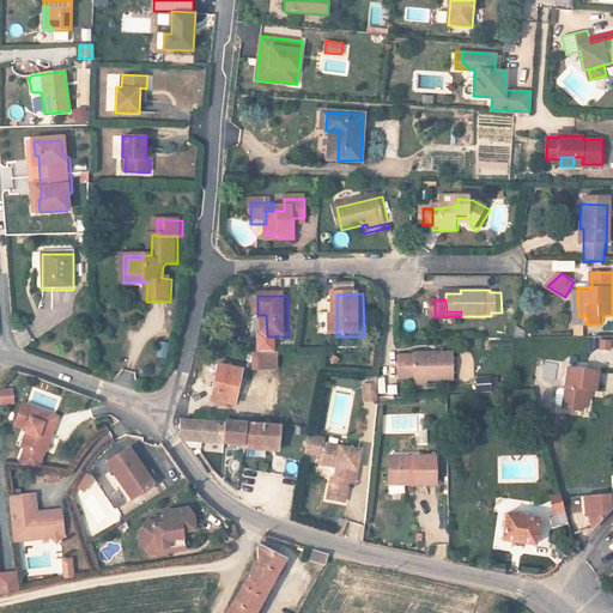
[(16,333),(19,345),(31,343),(28,329),(16,333)]
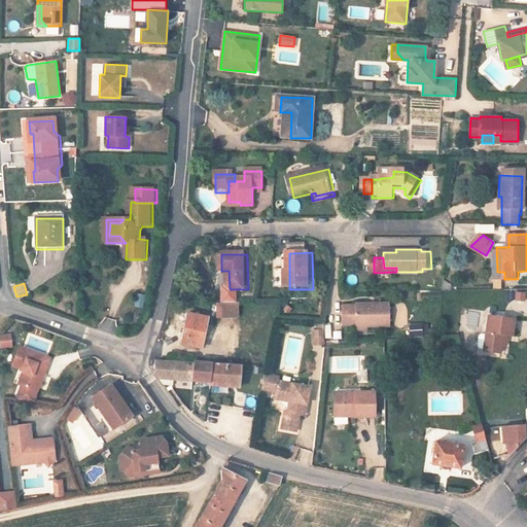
[(515,291),(515,301),(525,301),(525,291),(515,291)]
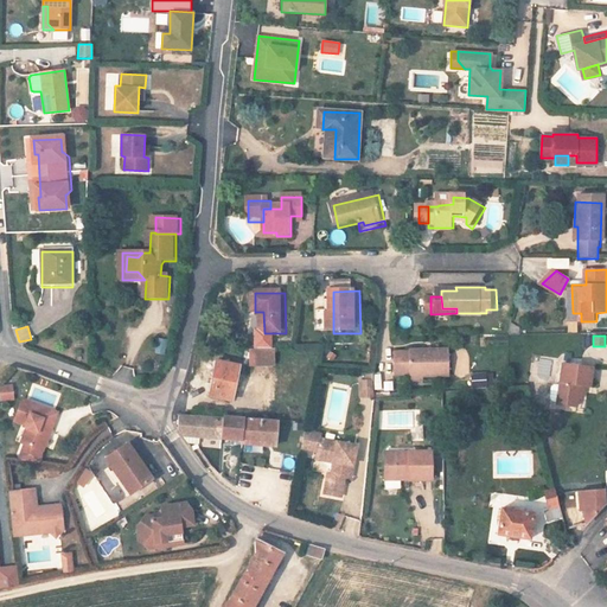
[(417,374),(417,376),(458,375),(458,346),(417,347),(417,350),(401,350),(402,374),(417,374)]
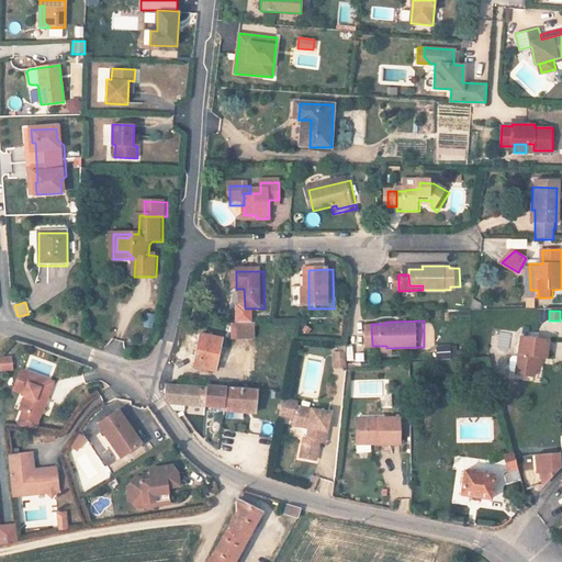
[(261,340),(261,325),(238,325),(238,339),(261,340)]
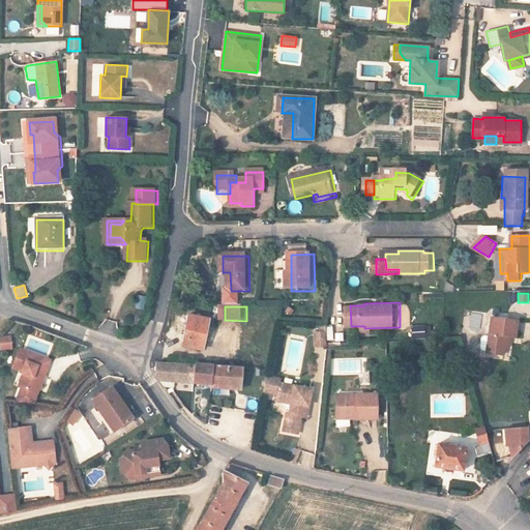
[(210,351),(216,321),(195,317),(189,347),(210,351)]
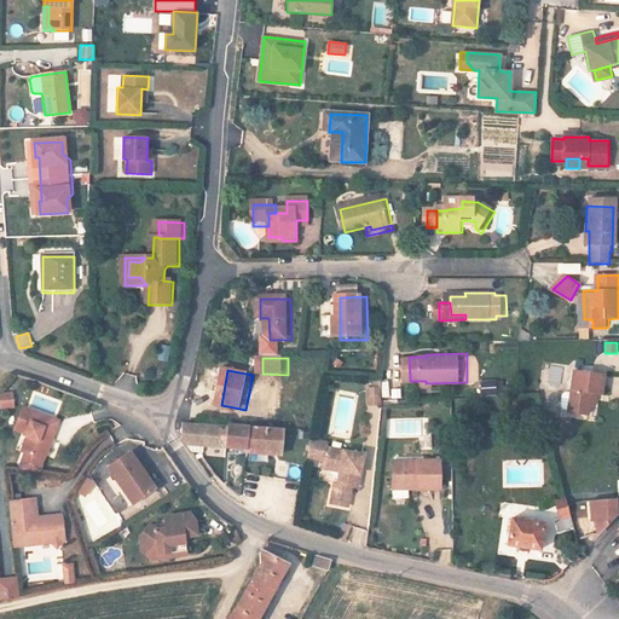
[(572,417),(591,420),(594,395),(603,397),(606,376),(577,372),(572,417)]
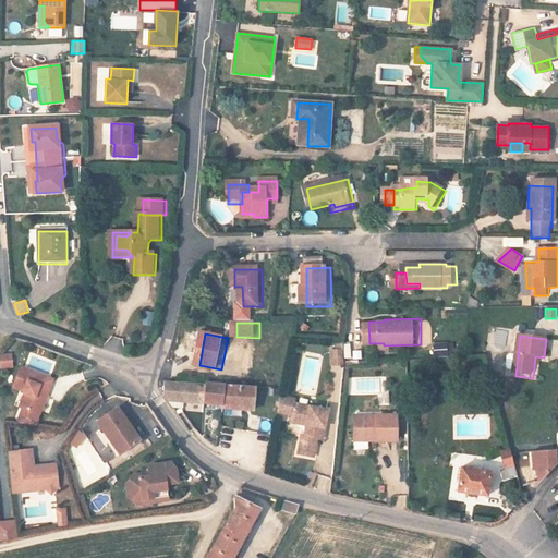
[(453,355),(453,342),(433,342),(433,355),(453,355)]
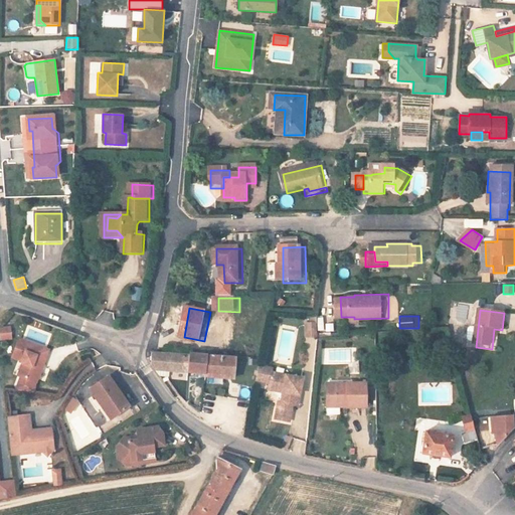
[(325,317),(317,318),(317,324),(313,324),(312,338),(327,338),(325,317)]
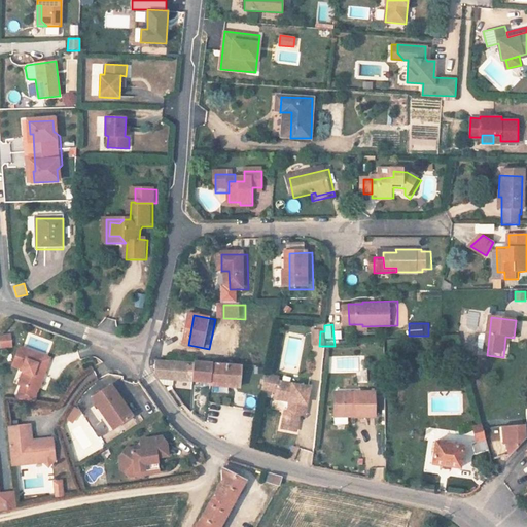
[(0,335),(0,348),(12,347),(10,334),(0,335)]
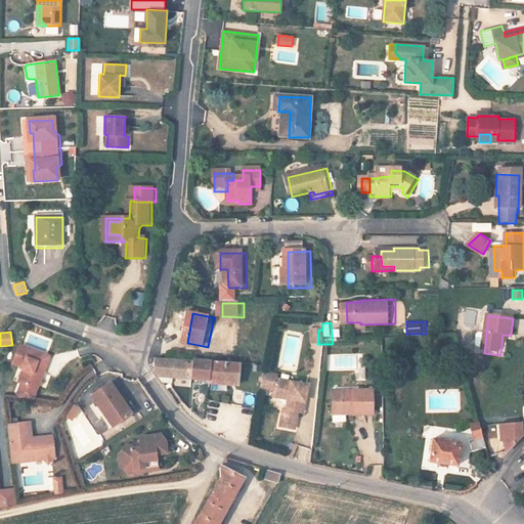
[(22,347),(14,365),(25,368),(30,370),(24,386),(19,398),(36,399),(50,357),(22,347)]
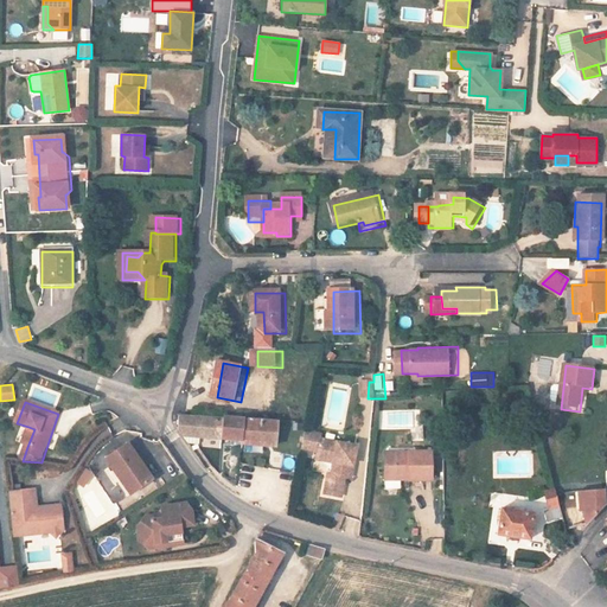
[(210,421),(187,419),(187,433),(191,438),(208,439),(210,421)]
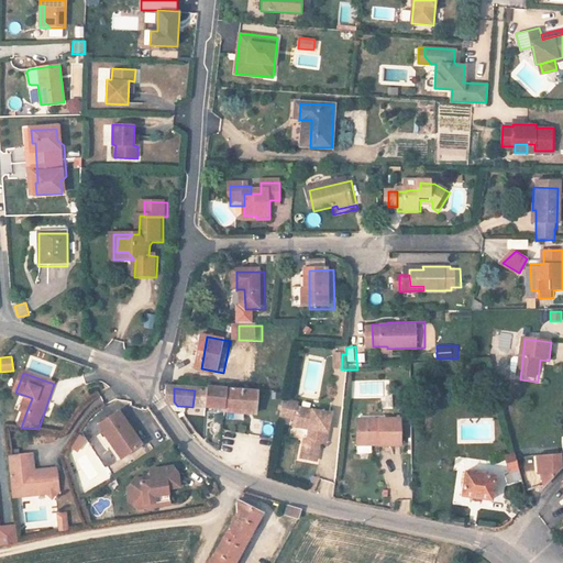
[(214,392),(216,392),(214,409),(232,411),(234,389),(216,388),(214,392)]
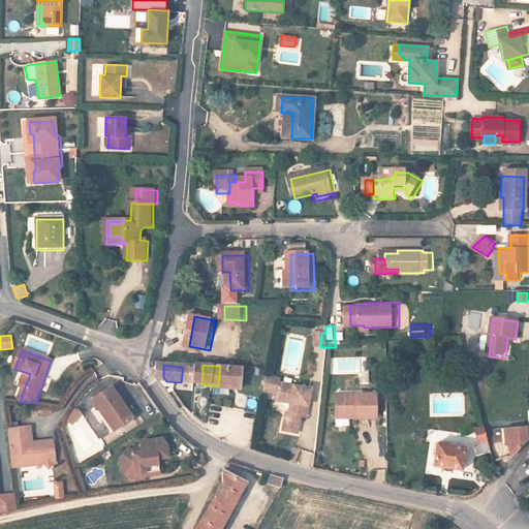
[(249,368),(220,366),(218,386),(224,386),(239,387),(239,391),(248,391),(249,374),(249,369),(249,368)]
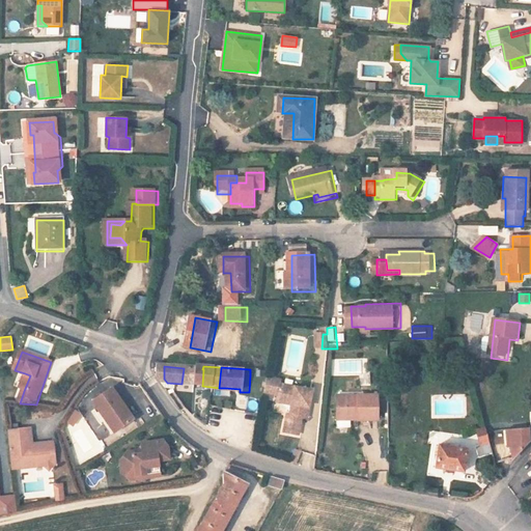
[(184,368),(182,384),(202,386),(203,369),(202,369),(184,368)]
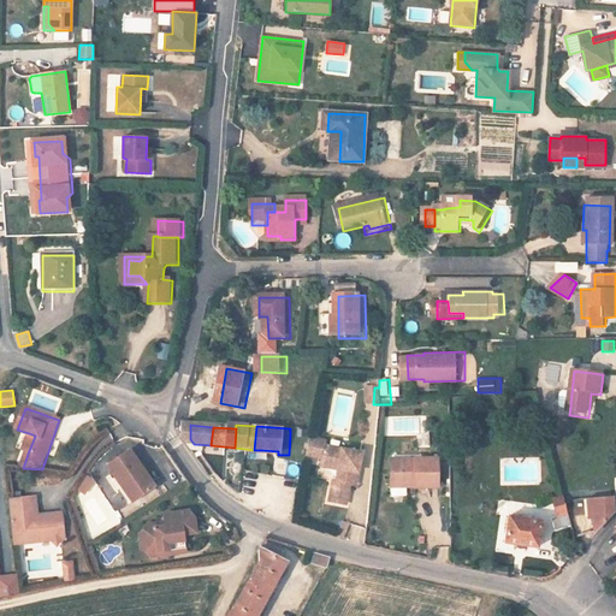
[(28,454),(35,436),(29,433),(23,451),(28,454)]
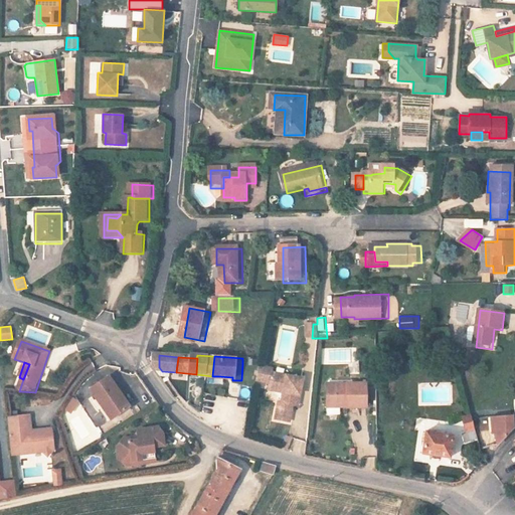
[(293,393),(292,398),(289,407),(286,406),(281,423),(295,427),(300,410),(304,411),(312,384),(283,377),(284,373),(271,369),(267,383),(281,387),(280,390),(293,393)]
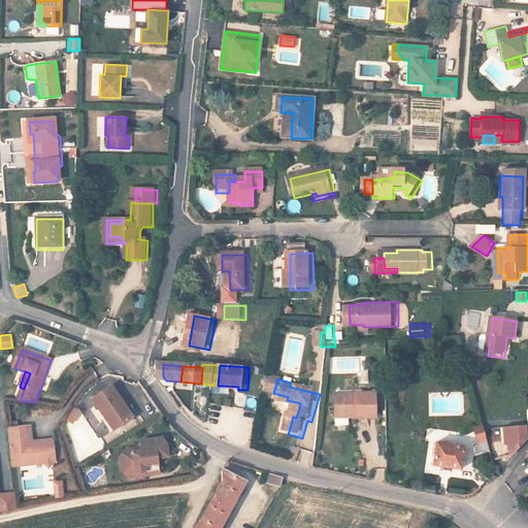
[(97,397),(104,406),(107,404),(124,425),(138,414),(114,384),(97,397)]
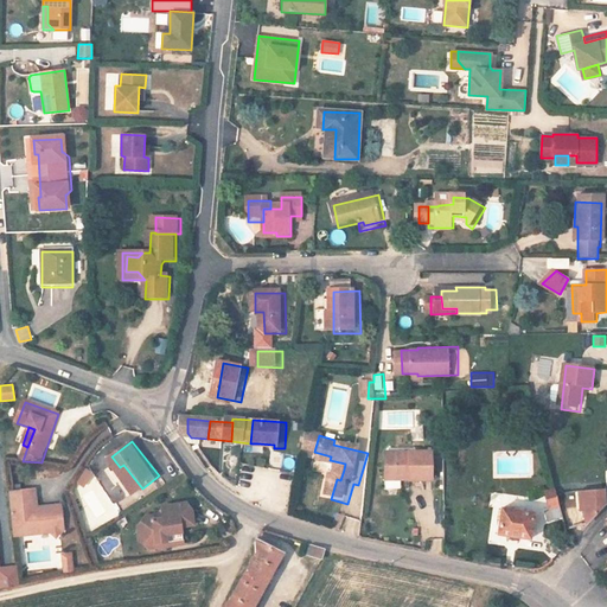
[(415,473),(415,479),(439,479),(439,451),(393,449),(391,473),(415,473)]
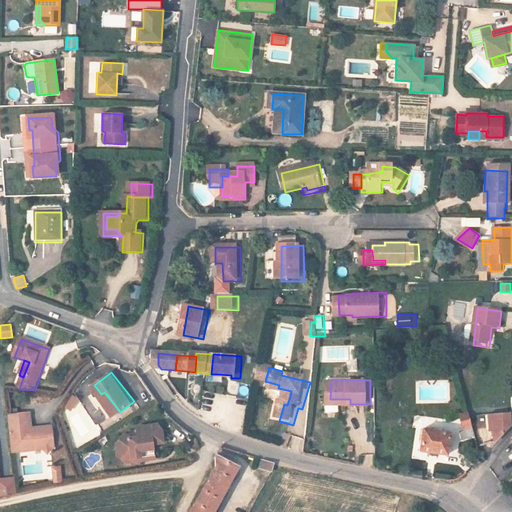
[(291,391),(278,388),(276,393),(290,396),(291,391)]
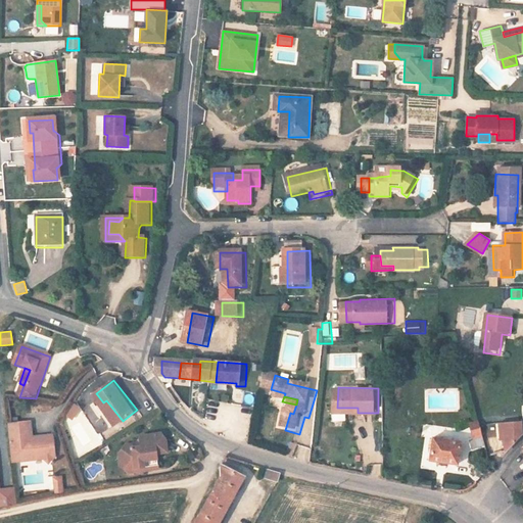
[(83,402),(77,398),(70,410),(77,413),(83,402)]
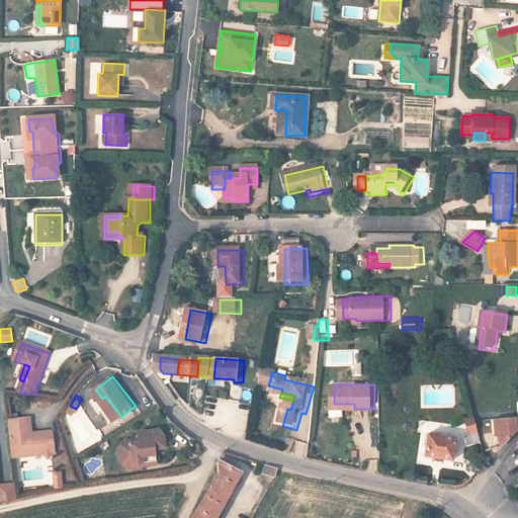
[(115,421),(121,417),(105,397),(102,399),(100,401),(115,421)]
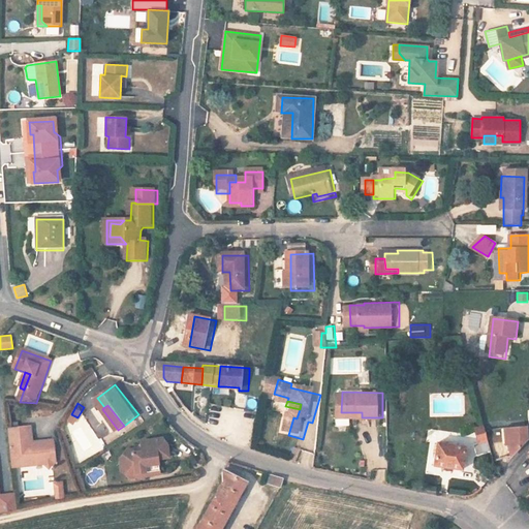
[(88,417),(67,425),(81,459),(101,450),(88,417)]
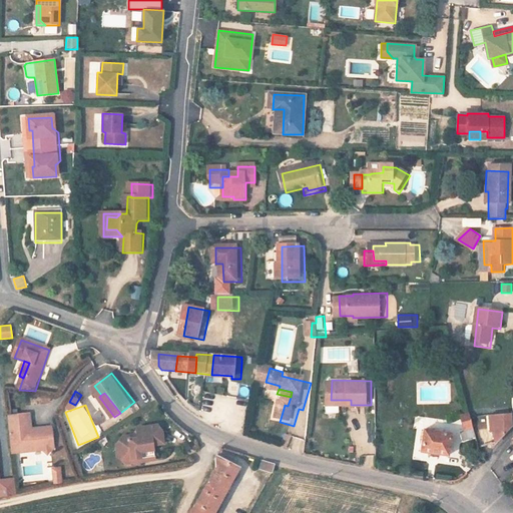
[(7,416),(12,453),(45,449),(49,451),(51,448),(54,448),(52,426),(27,429),(26,414),(7,416)]
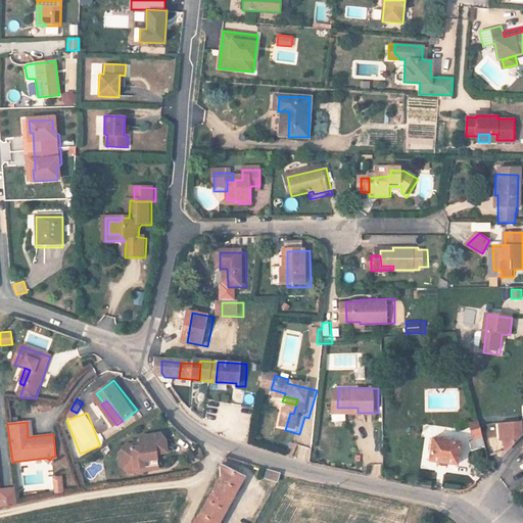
[(507,423),(512,445),(522,435),(519,422),(507,423)]
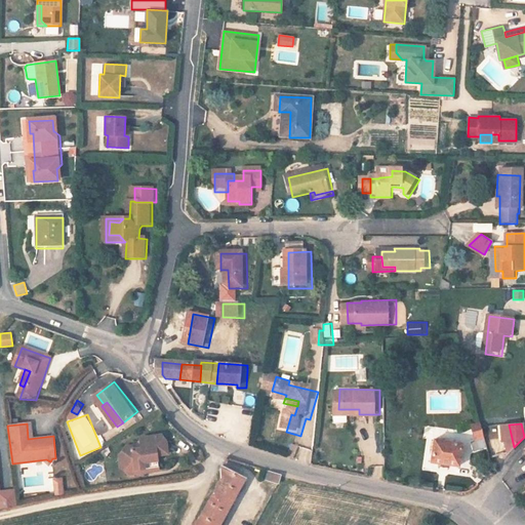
[(508,453),(514,447),(509,425),(500,426),(508,453)]
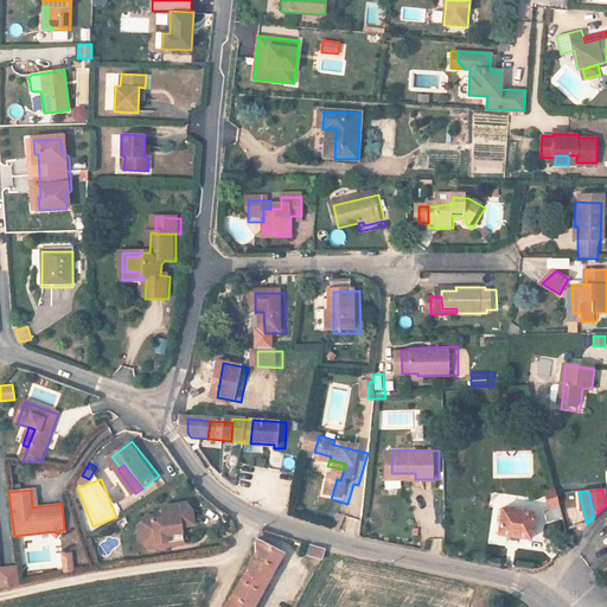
[(549,508),(557,508),(558,502),(555,492),(545,494),(549,508)]
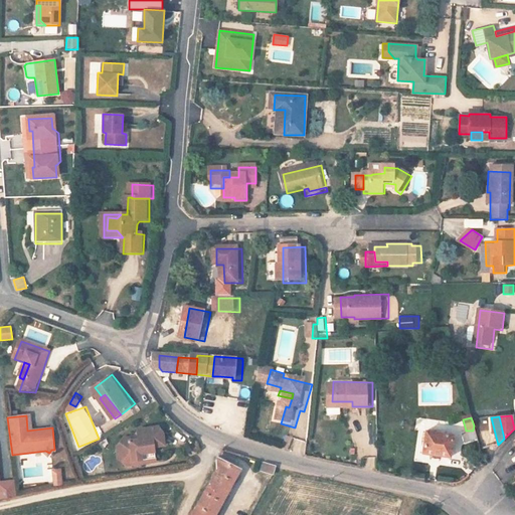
[(146,439),(138,439),(133,440),(128,446),(129,455),(135,460),(147,458),(147,452),(161,451),(161,445),(171,444),(171,431),(167,424),(150,425),(146,430),(146,439)]
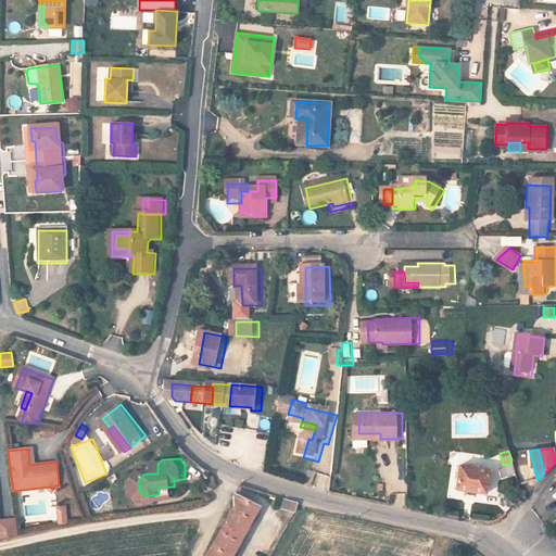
[(483,495),(485,469),(460,467),(458,493),(483,495)]
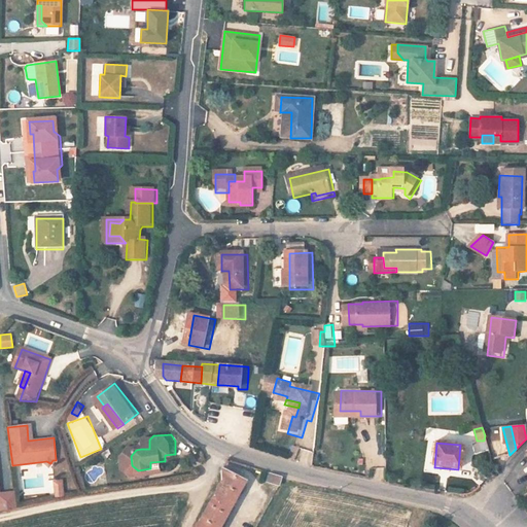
[(166,471),(165,461),(150,462),(150,468),(138,470),(132,465),(131,456),(136,450),(141,449),(141,445),(135,445),(126,455),(127,466),(137,476),(166,471)]
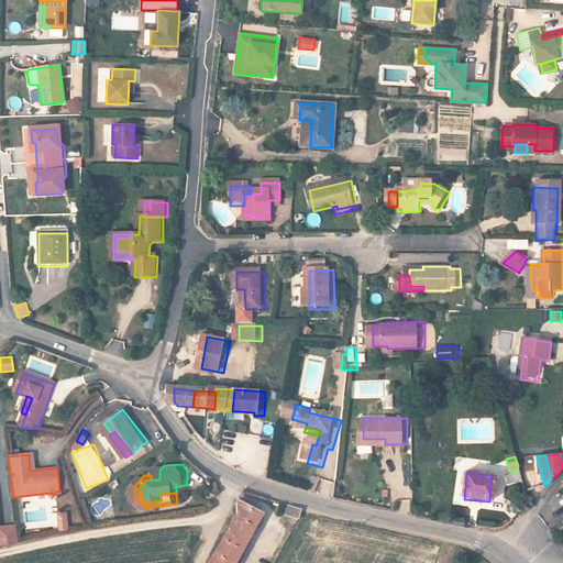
[(56,497),(58,507),(74,504),(72,494),(56,497)]
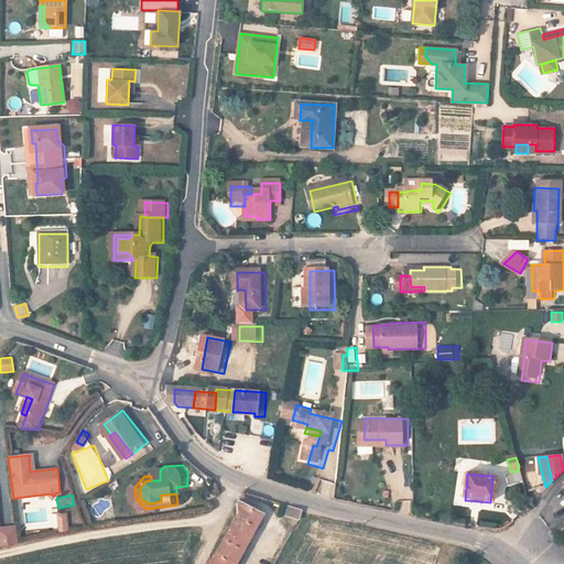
[(210,563),(236,563),(264,513),(239,500),(238,514),(210,563)]
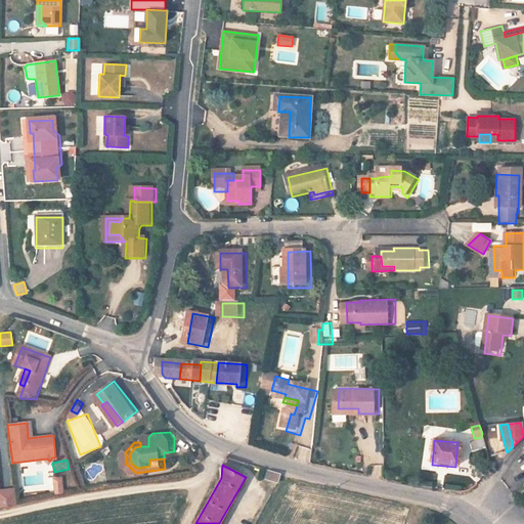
[(280,474),(266,470),(264,479),(278,483),(280,474)]
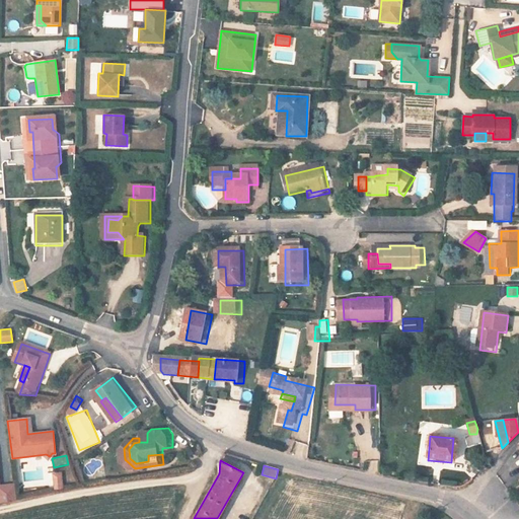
[(63,484),(62,469),(54,470),(56,485),(63,484)]
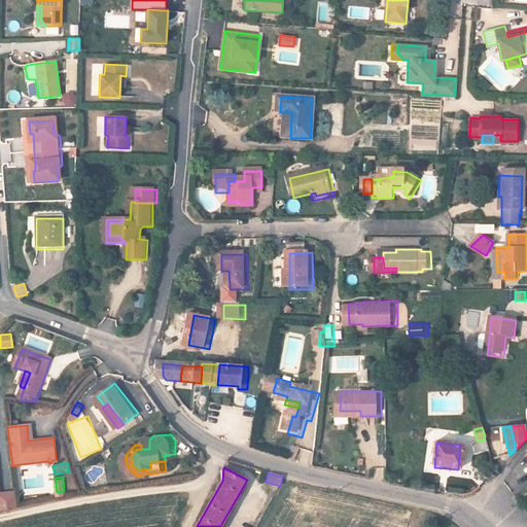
[(0,508),(16,505),(14,489),(0,490),(0,508)]
